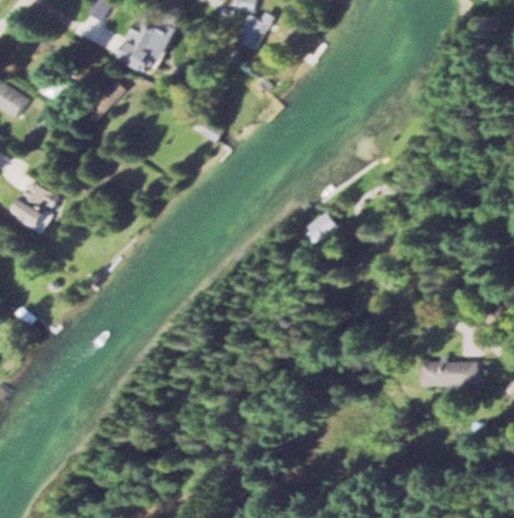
[(231,0),(230,9),(242,10),(238,44),(261,47),(266,12),(260,11),(260,16),(249,15),(250,0),(231,0)]
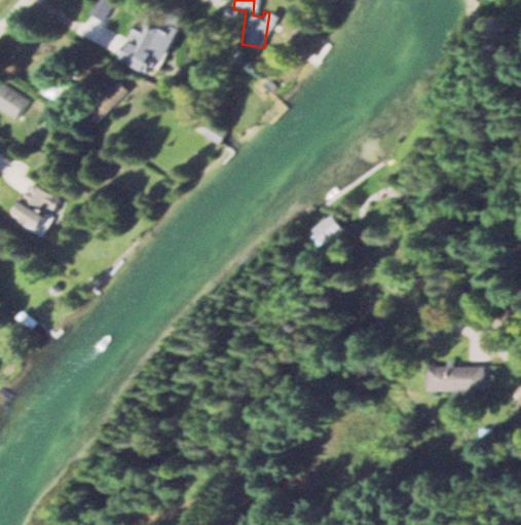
[(159,21),(139,13),(127,43),(148,50),(159,21)]
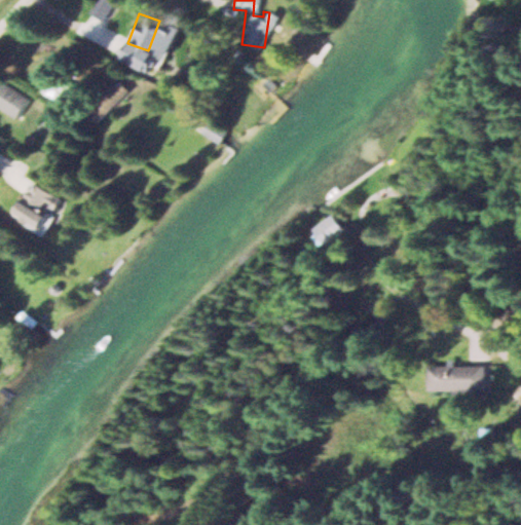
[(82,109),(95,122),(126,94),(114,80),(82,109)]
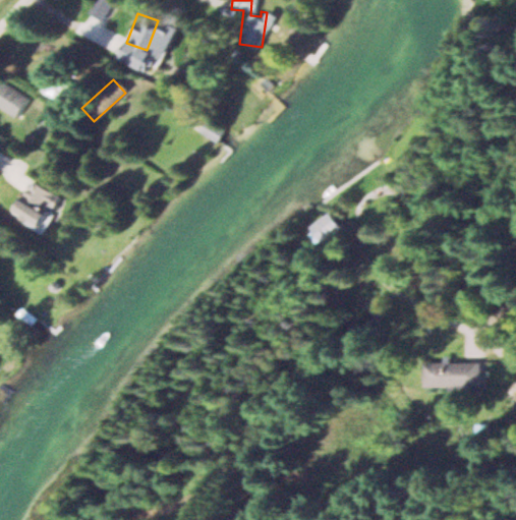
[(0,107),(15,118),(29,100),(3,82),(0,87),(0,107)]
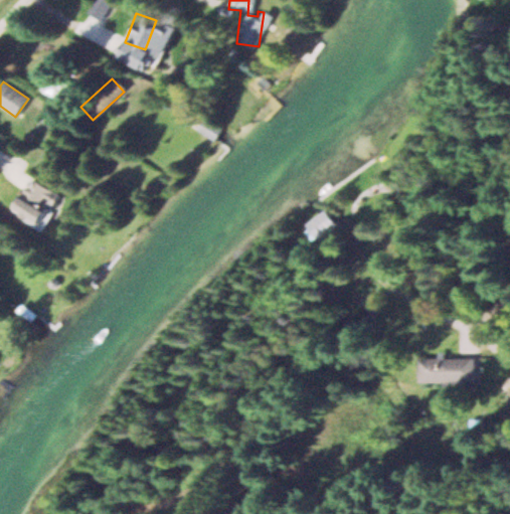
[(10,215),(39,229),(57,193),(28,179),(10,215)]
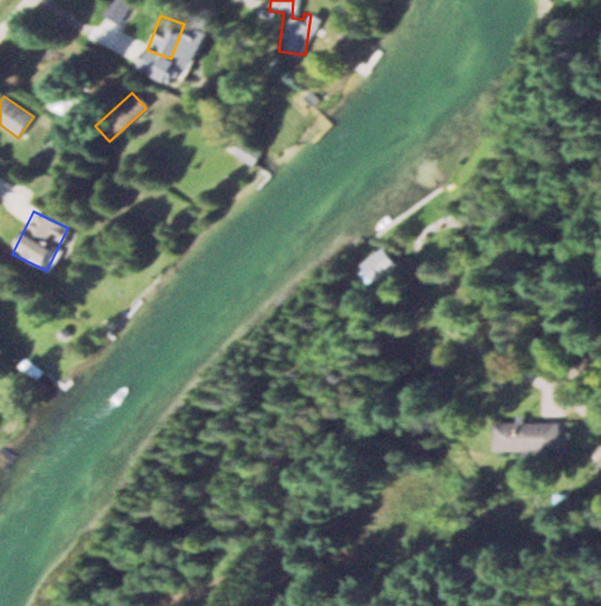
[(370,282),(394,266),(379,247),(356,265),(370,282)]
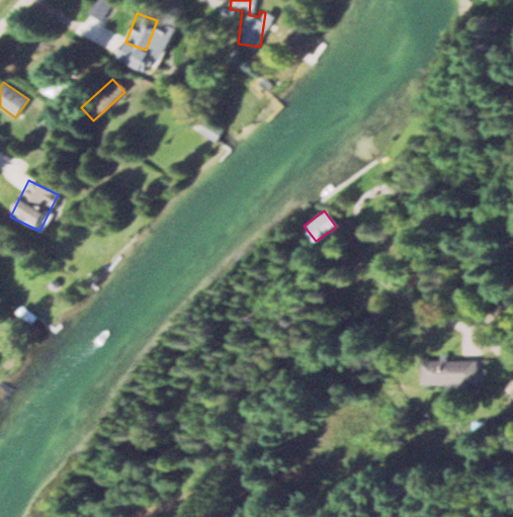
[(477,360),(420,359),(419,385),(477,386),(477,360)]
